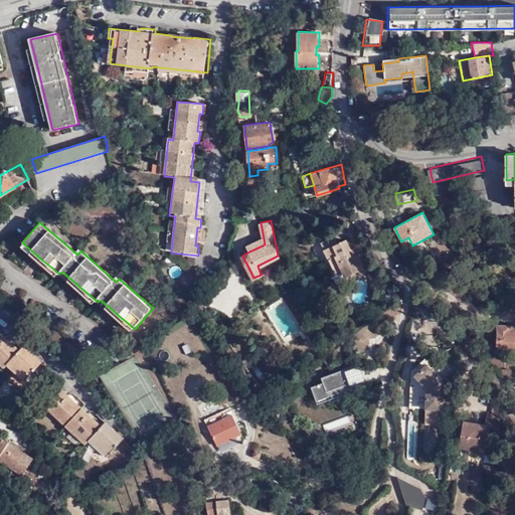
[(324,242),(331,259),(338,275),(345,273),(347,278),(358,273),(349,251),(353,249),(348,239),(340,243),(337,236),(324,242)]
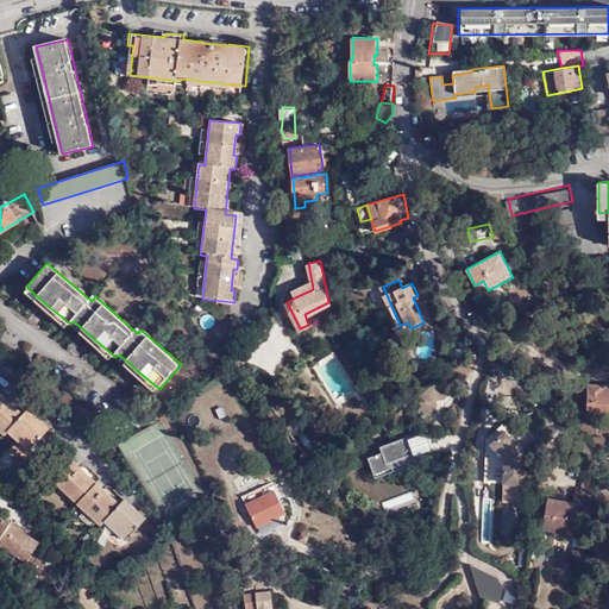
[(479,295),(488,290),(483,281),(475,286),(479,295)]
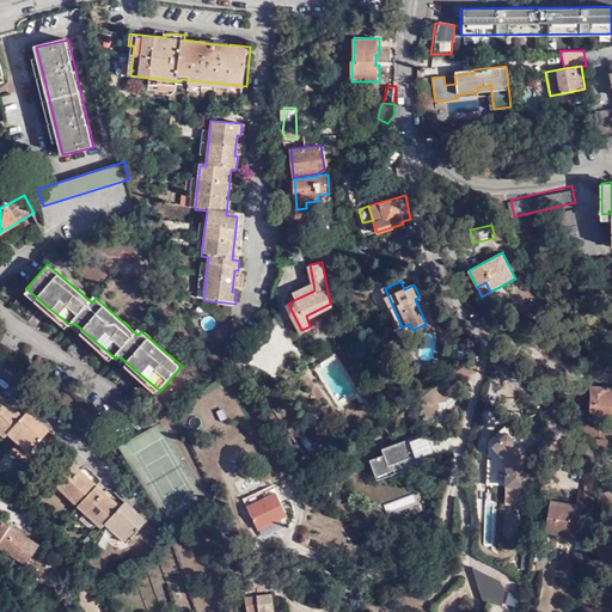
[(294,291),(297,299),(314,291),(313,283),(294,291)]
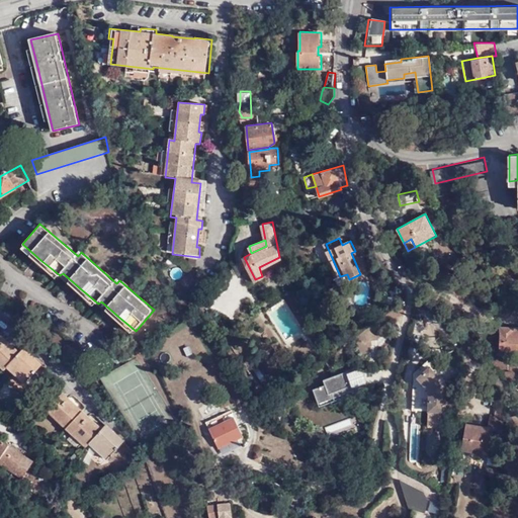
[(517,331),(512,331),(512,327),(501,326),(499,353),(517,352),(517,331)]
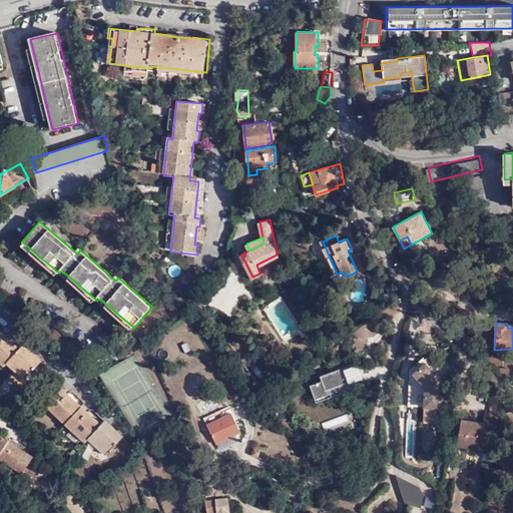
[(20,349),(1,330),(0,331),(0,360),(5,365),(6,363),(20,349)]
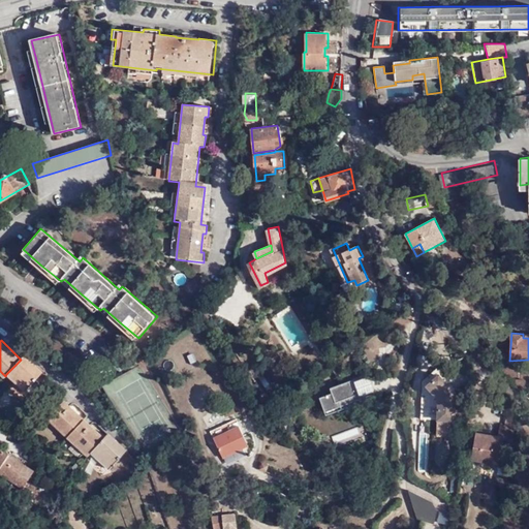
[(44,371),(25,354),(21,360),(6,374),(26,392),(35,381),(44,371)]
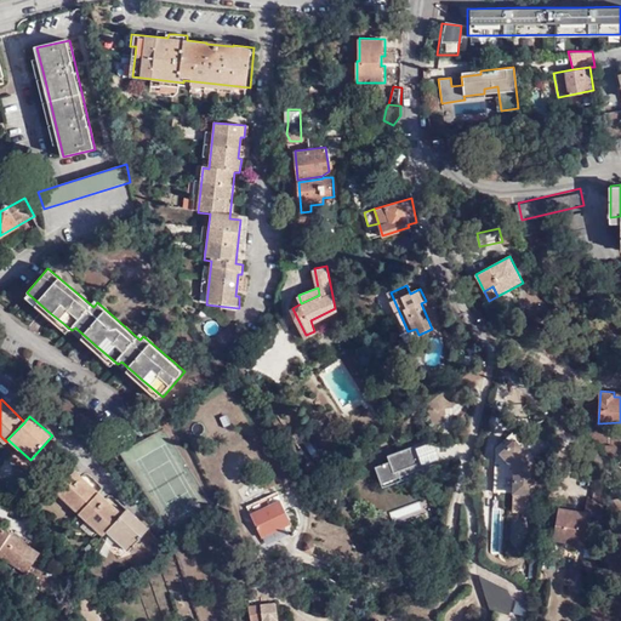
[(496,445),(500,450),(514,438),(517,436),(512,431),(496,445)]
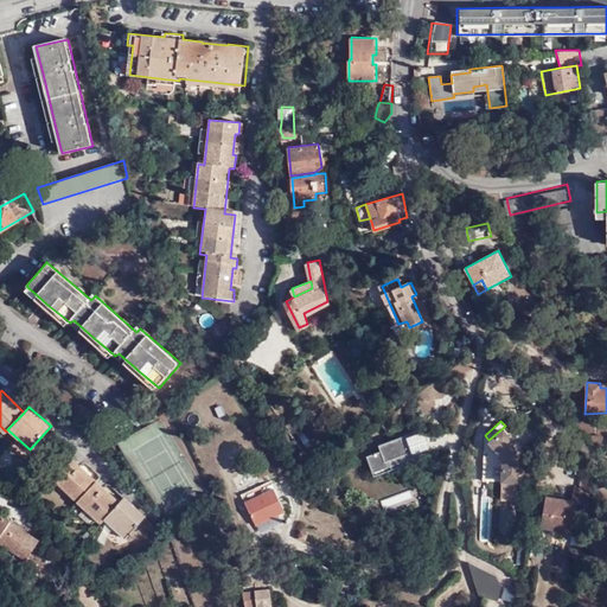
[(481,478),(519,481),(519,479),(531,480),(532,459),(522,458),(522,451),(503,428),(489,440),(485,435),(481,478)]
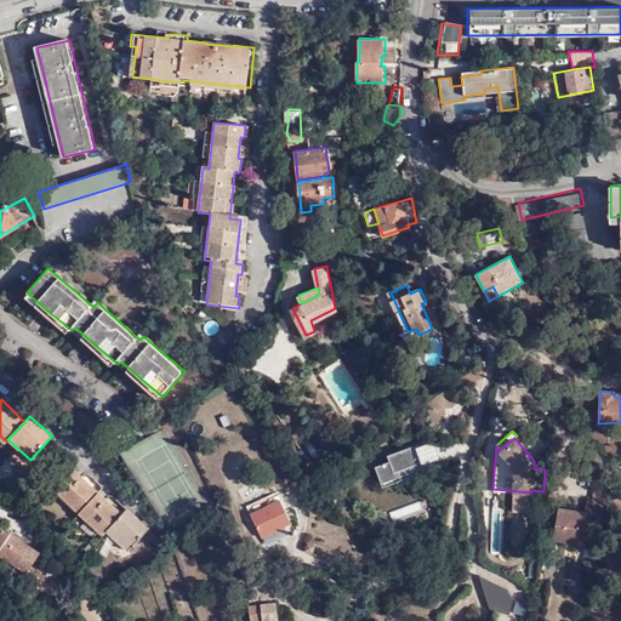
[(440,459),(434,443),(433,439),(402,451),(402,450),(386,455),(388,461),(374,467),(380,483),(399,476),(397,469),(419,462),(420,465),(440,459)]
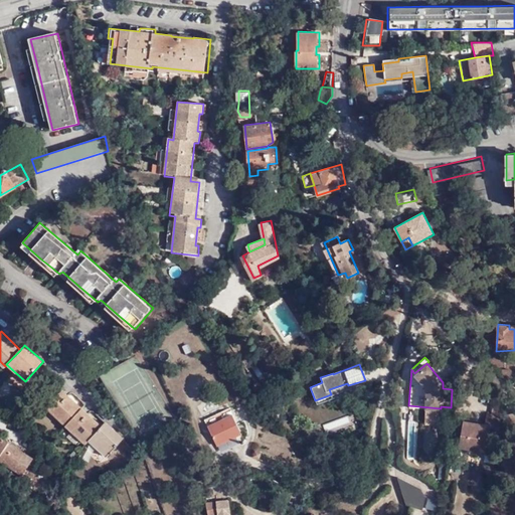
[(366,382),(370,380),(382,380),(385,366),(360,367),(365,380),(366,382)]
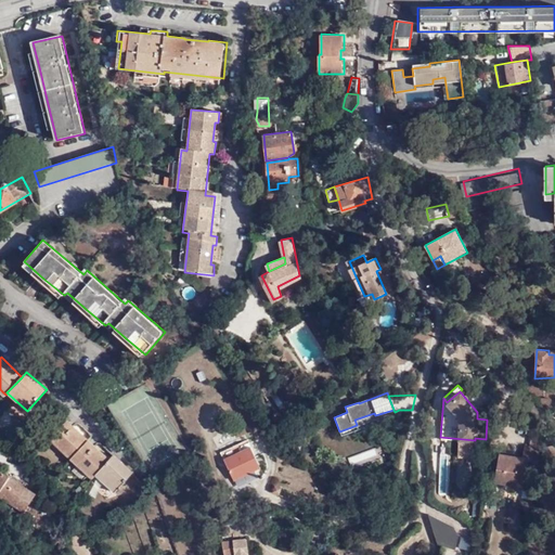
[(52,437),(73,456),(89,439),(68,418),(63,424),(52,437)]
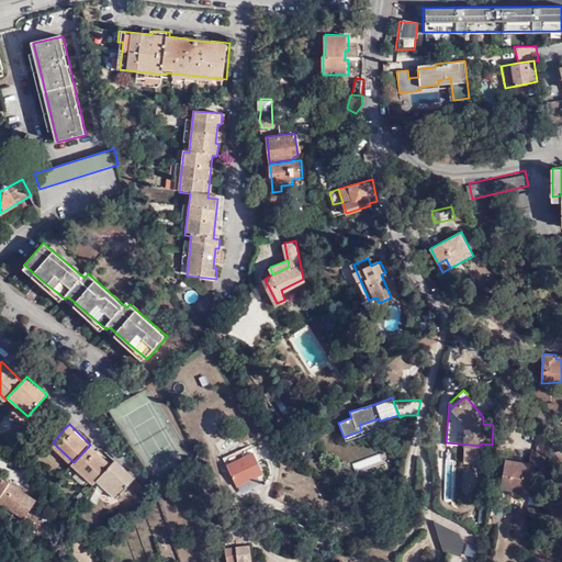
[(94,482),(98,479),(111,464),(90,445),(74,462),(94,482)]
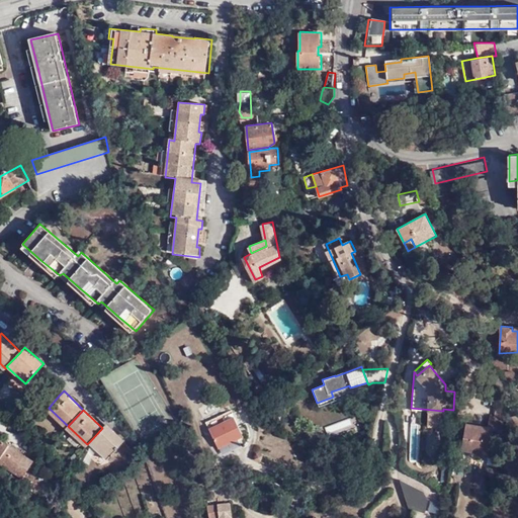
[(209,429),(228,420),(225,414),(207,422),(209,429)]
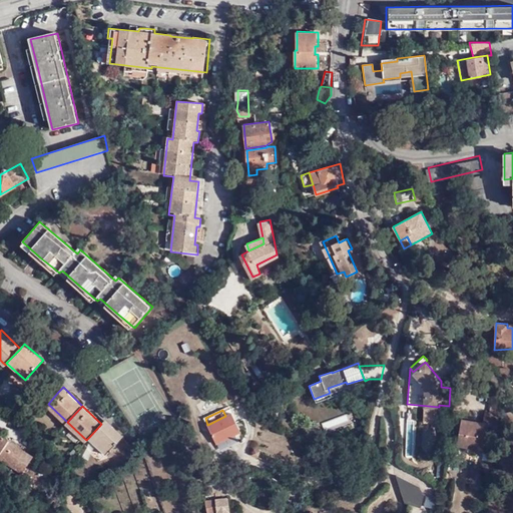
[(486,428),(496,430),(499,413),(484,411),(482,421),(479,421),(478,425),(473,424),(473,420),(461,417),(456,443),(483,448),(485,433),(486,428)]
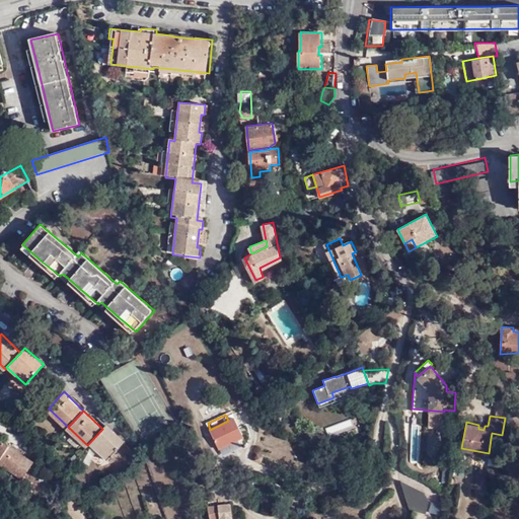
[(234,418),(228,421),(210,430),(219,448),(244,436),(234,418)]
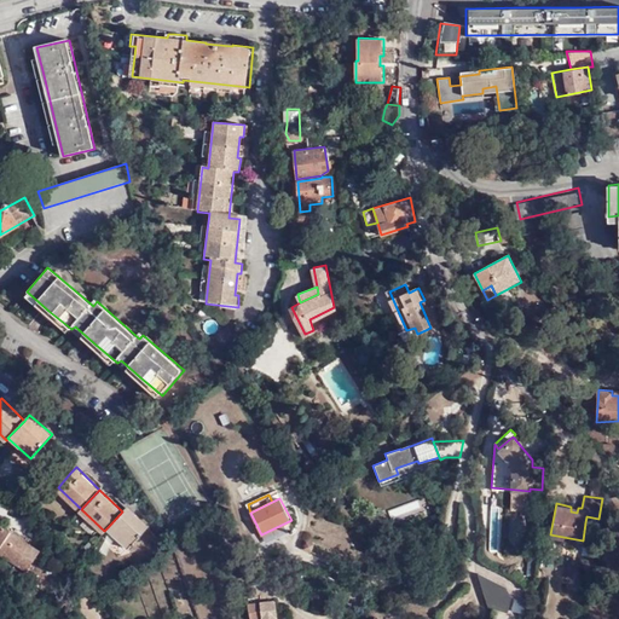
[(414,503),(393,512),(395,515),(415,507),(414,503)]
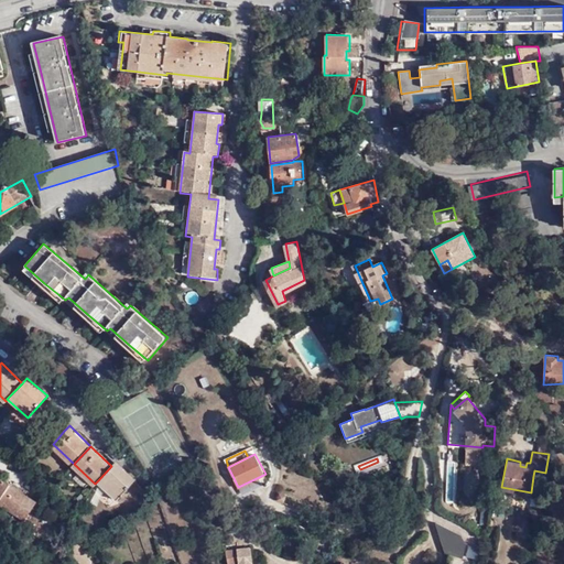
[(117,499),(136,478),(117,461),(111,466),(98,480),(117,499)]
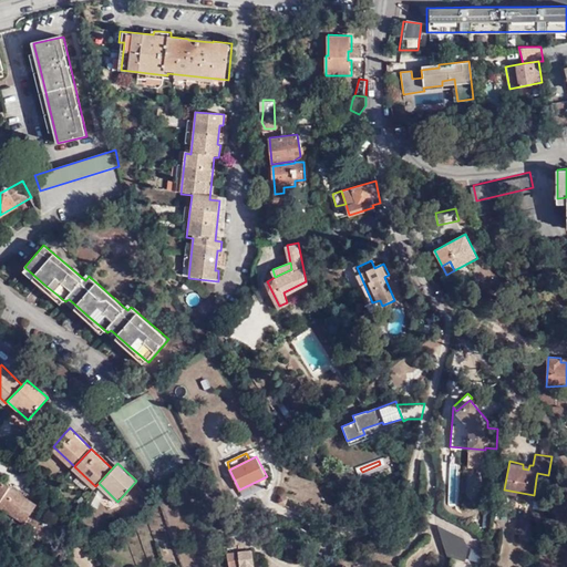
[(0,506),(26,523),(37,504),(0,481),(0,506)]
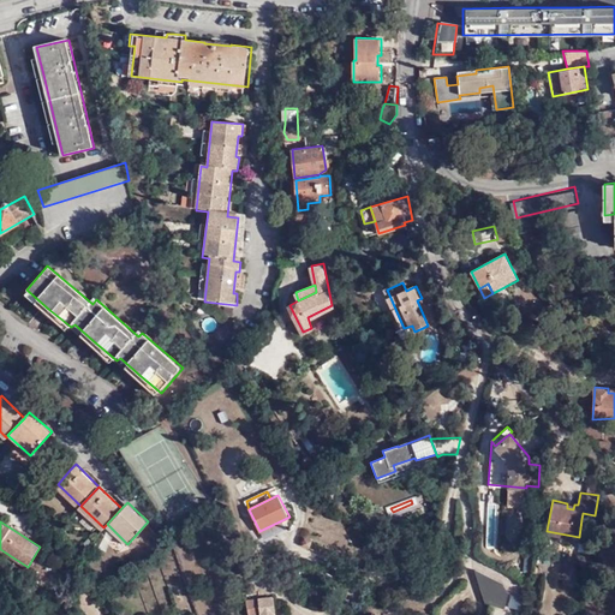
[(312,542),(305,538),(303,544),(310,548),(312,542)]
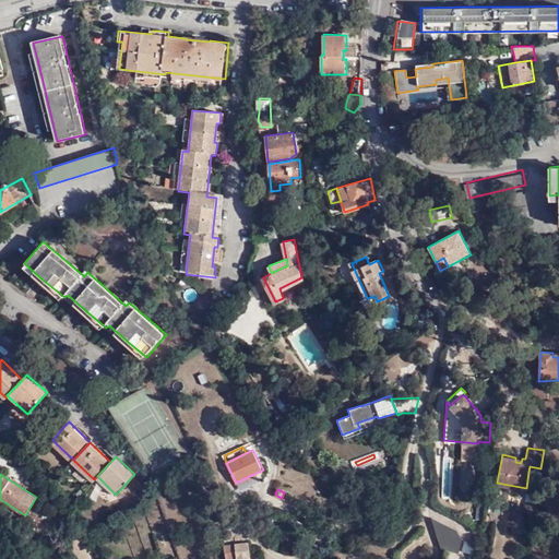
[(530,514),(536,515),(539,503),(532,502),(530,514)]
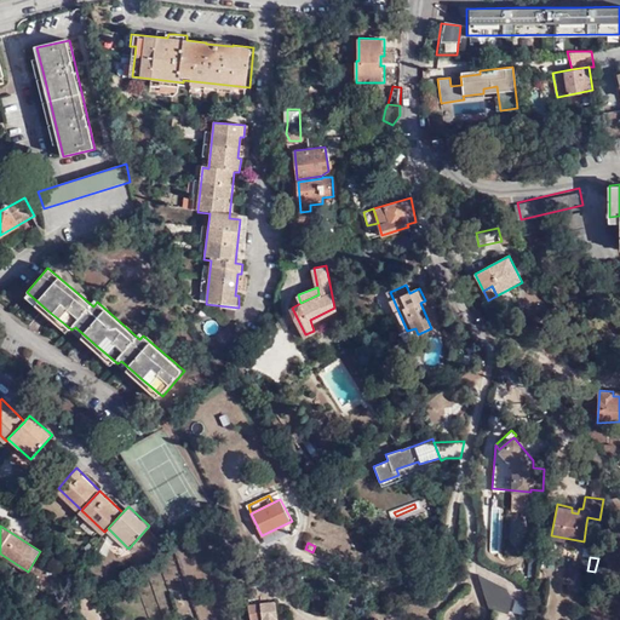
[(533,577),(537,562),(530,560),(526,575),(533,577)]
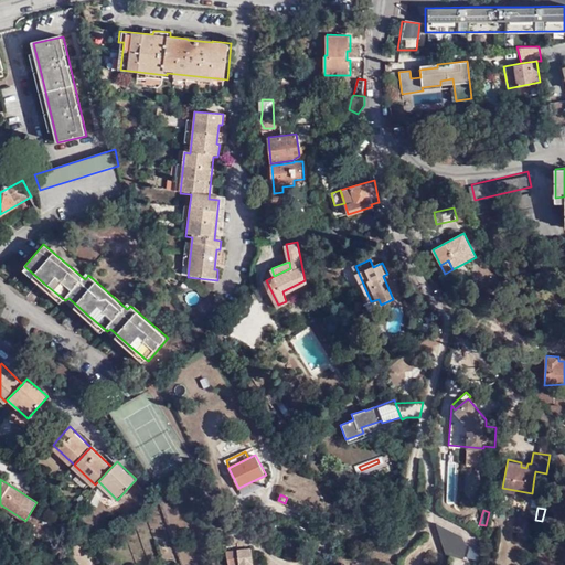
[(466,560),(465,528),(441,529),(443,560),(466,560)]
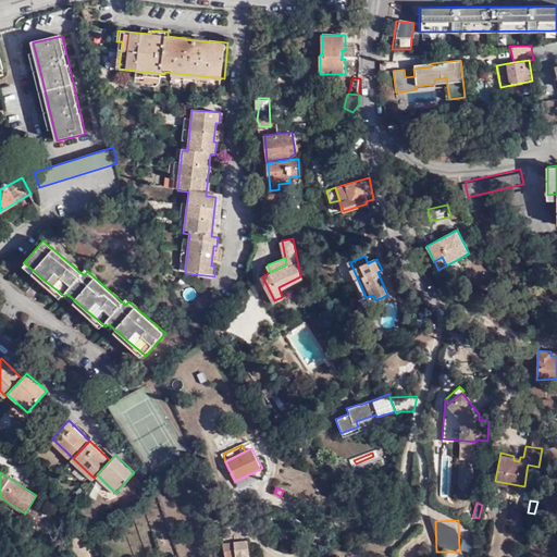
[(470,554),(473,541),(461,539),(459,552),(470,554)]
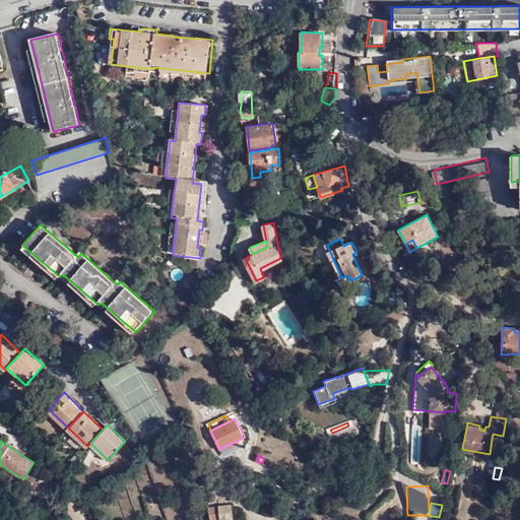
[(232,519),(231,505),(208,507),(210,519),(215,519),(220,519),(219,519),(232,519)]
